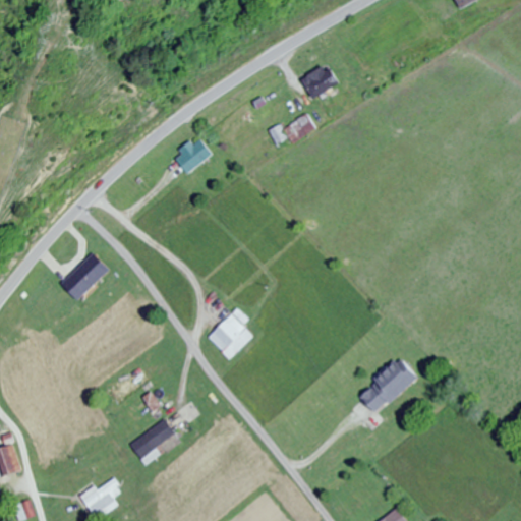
[(454,0),(461,10),(476,0),(454,0)]
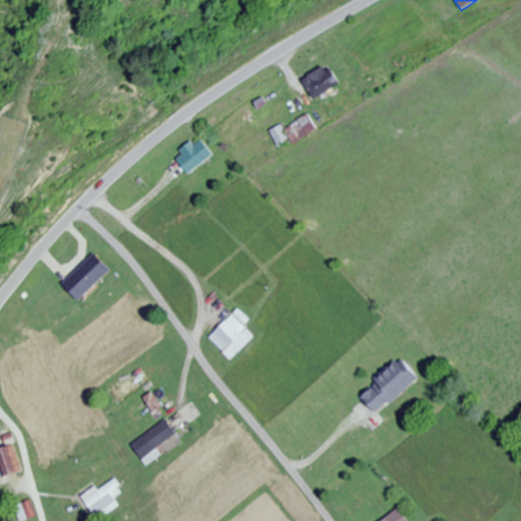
[(336,82),(323,64),(299,81),(312,100),(336,82)]
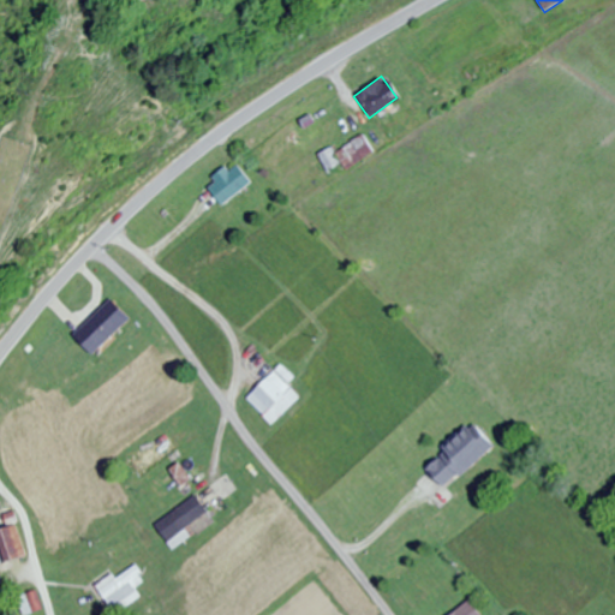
[(202,186),(216,207),(249,185),(234,163),(202,186)]
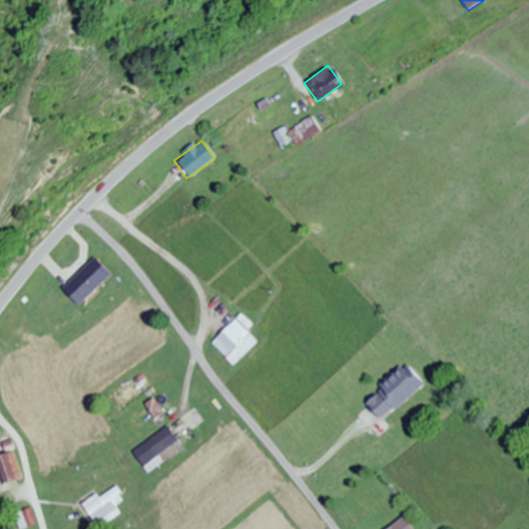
[(110,274),(93,257),(61,289),(78,306),(110,274)]
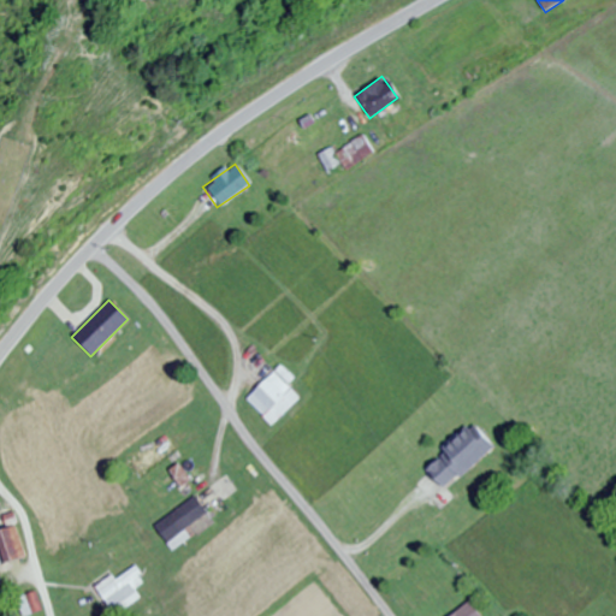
[(290,390),(272,372),(246,400),(268,421),(286,402),(282,398),(290,390)]
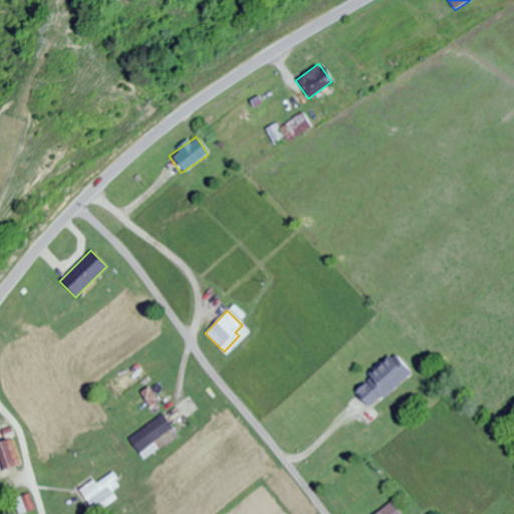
[(411,372),(394,353),(353,392),(371,411),(411,372)]
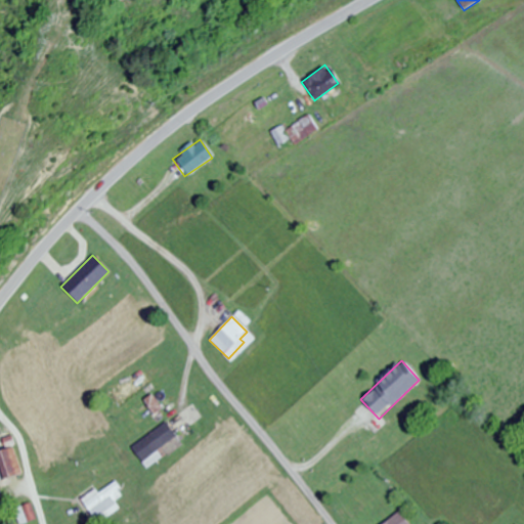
[(121,410),(151,384),(137,367),(106,393),(121,410)]
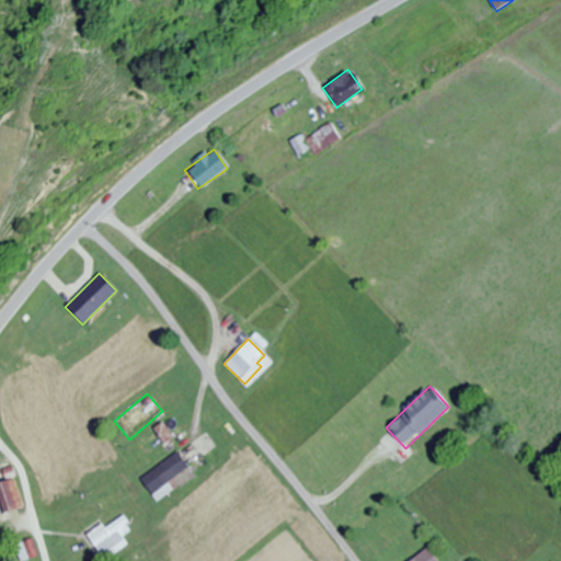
[(180,445),(161,423),(139,442),(158,462),(180,445)]
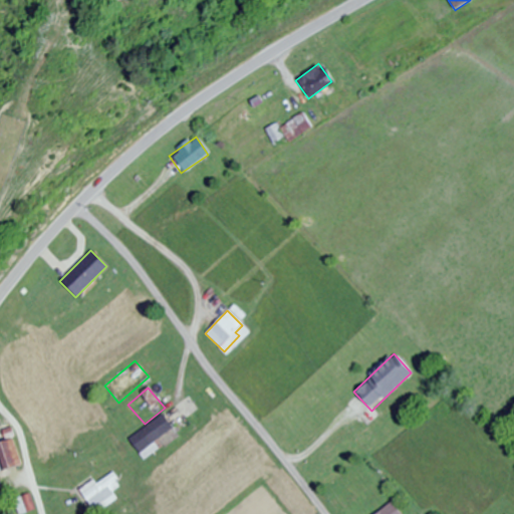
[(131,440),(142,454),(174,428),(164,415),(131,440)]
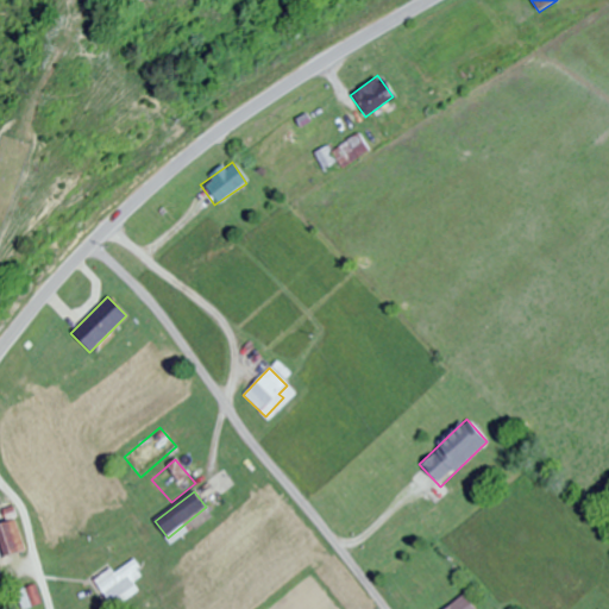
[(0,556),(1,559),(26,551),(16,519),(0,523),(0,556)]
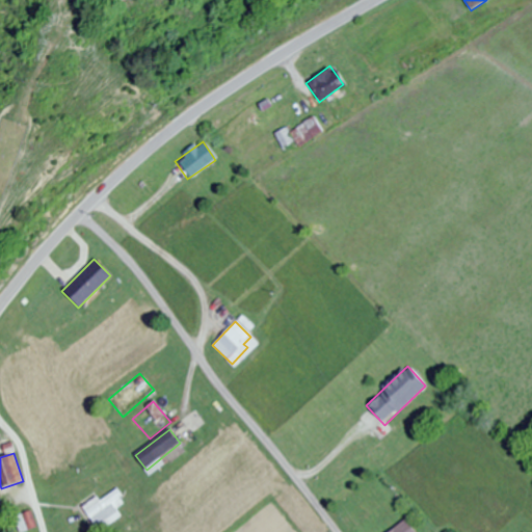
[(87,508),(104,531),(124,516),(118,510),(128,503),(118,490),(102,503),(99,499),(87,508)]
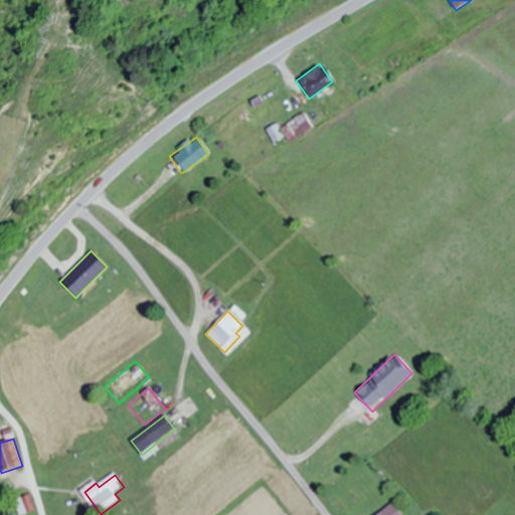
[(19,514),(35,514),(35,499),(19,499),(19,514)]
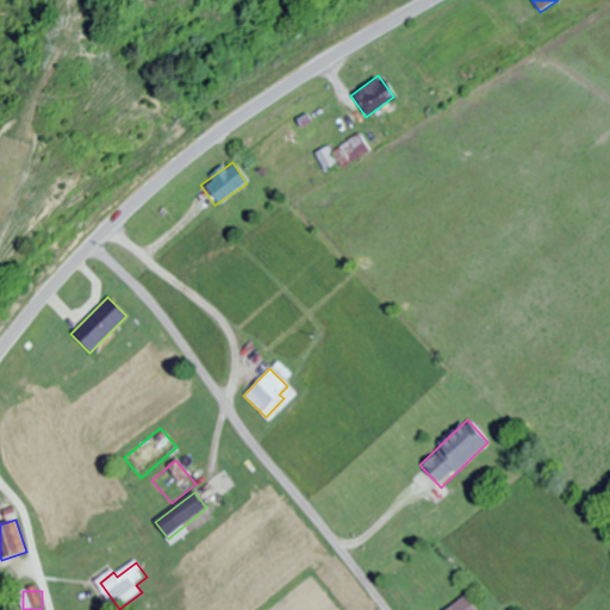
[(477,609),(467,597),(449,609),(477,609)]
